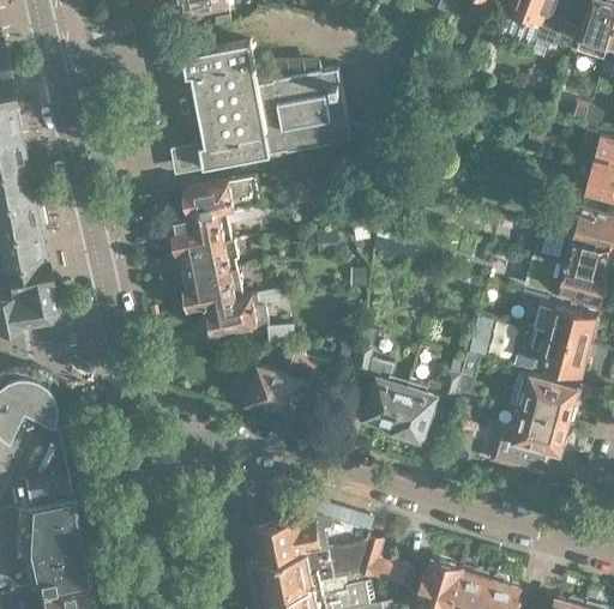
[(172,0),(173,0),(179,0),(182,17),(229,8),(227,0),(172,0)]
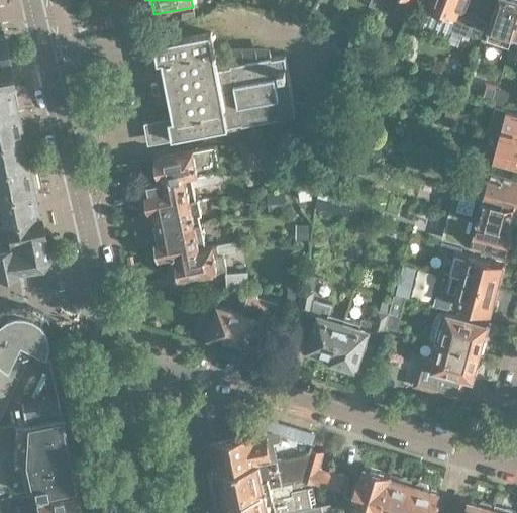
[(372,0),(369,9),(377,12),(383,0),(372,0)]
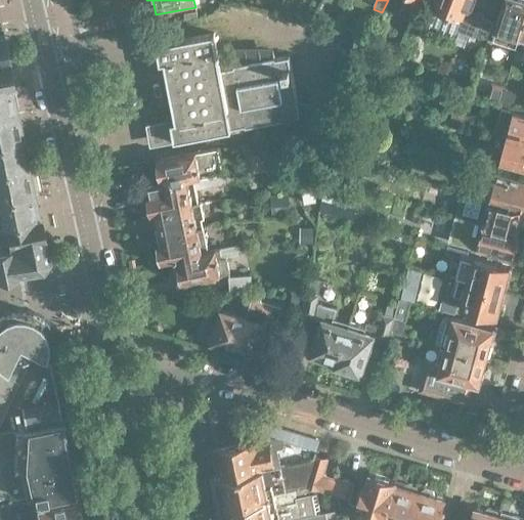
[(406,0),(398,16),(411,24),(422,3),(418,1),(418,0),(406,0)]
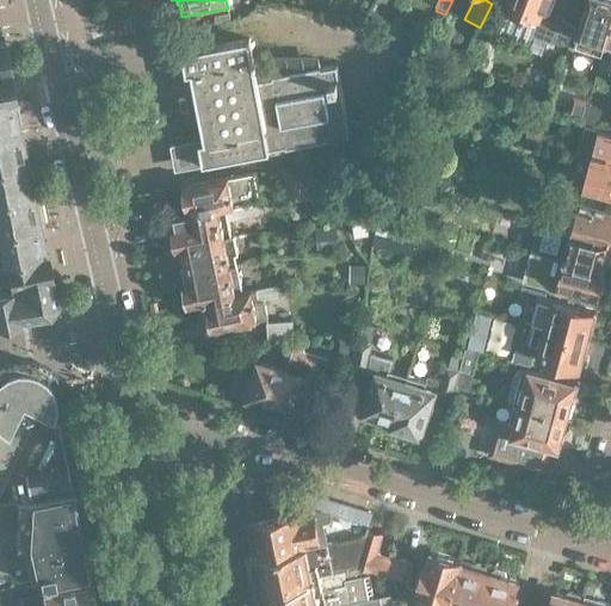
[(494,0),(493,4),(501,7),(500,12),(503,13),(495,32),(529,44),(531,39),(550,47),(561,22),(547,16),(551,2),(547,1),(547,0),(494,0)]
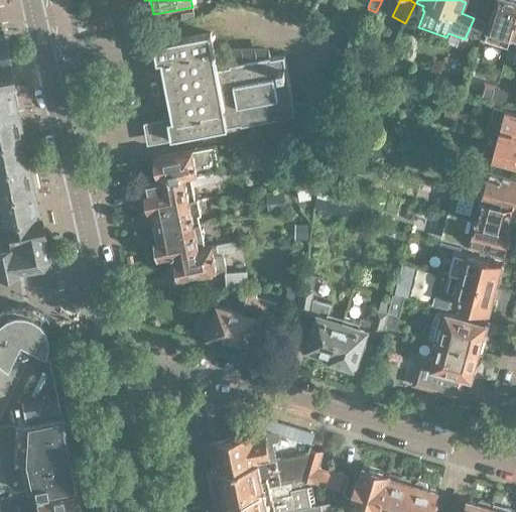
[(488,31),(486,39),(508,47),(515,19),(515,0),(496,0),(486,31),(488,31)]
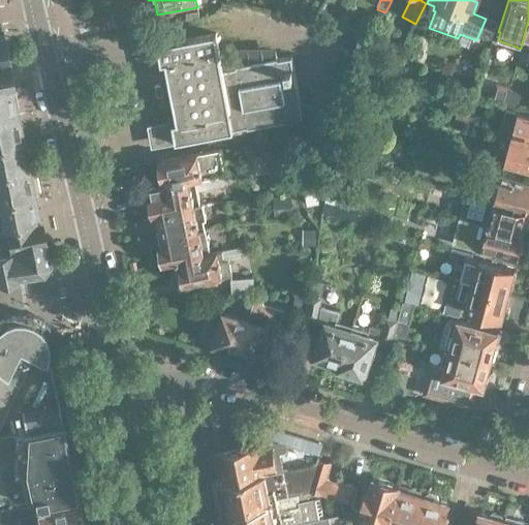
[(343,29),(342,31),(327,113),(300,107),(291,58),(222,71),(220,56),(218,56),(214,35),(157,45),(160,64),(165,63),(176,122),(159,125),(163,146),(234,132),(234,130),(293,120),(294,127),(337,134),(356,31),(343,29)]
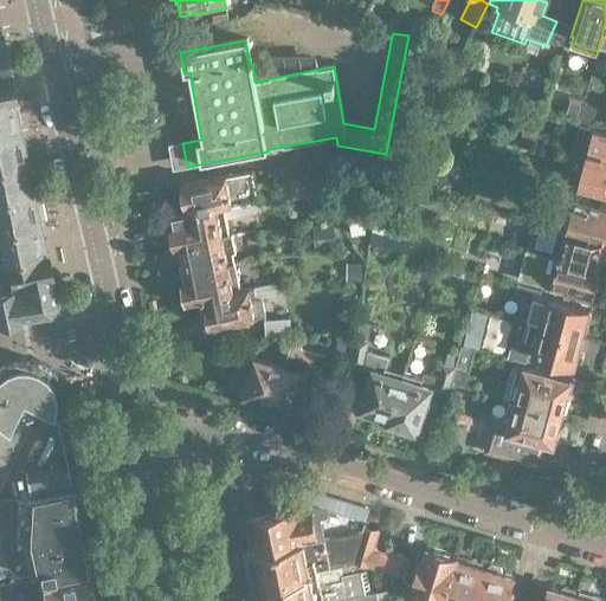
[(270,56),(270,71),(315,70),(315,55),(270,56)]
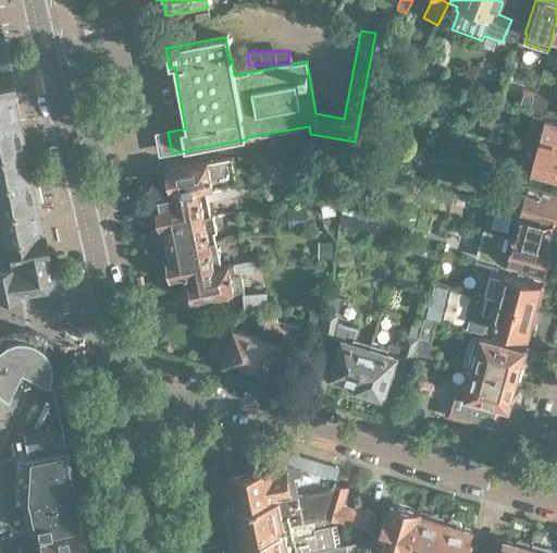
[(0,68),(0,96),(11,95),(13,94),(8,66),(0,68)]
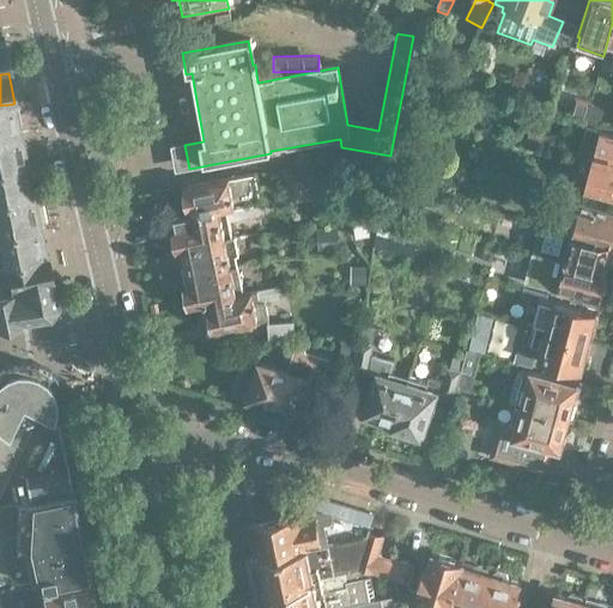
[(575,99),(569,119),(582,123),(588,103),(575,99)]
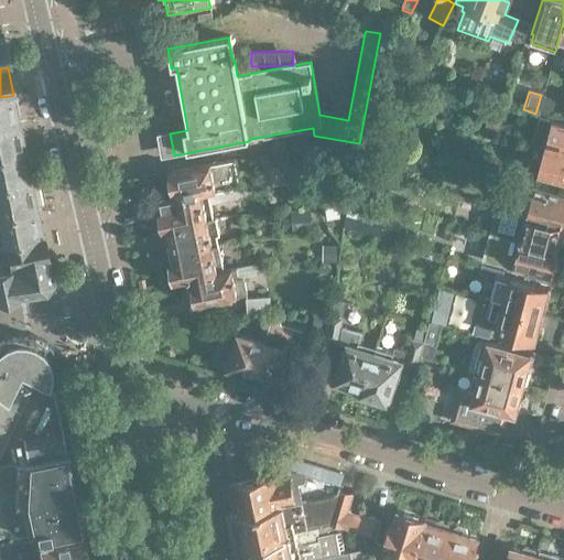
[(11,96),(0,97),(0,127),(18,124),(11,96)]
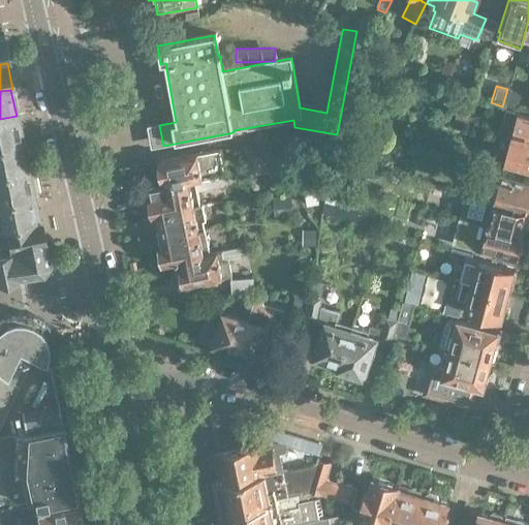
[(528,118),(506,113),(500,137),(509,140),(528,144),(528,118)]
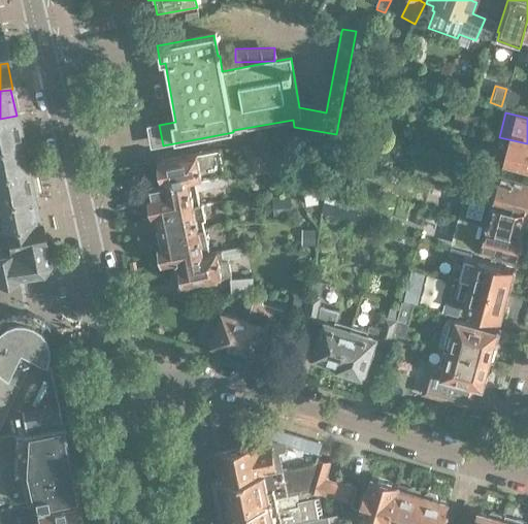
[(0,119),(0,146),(22,142),(17,116),(0,119)]
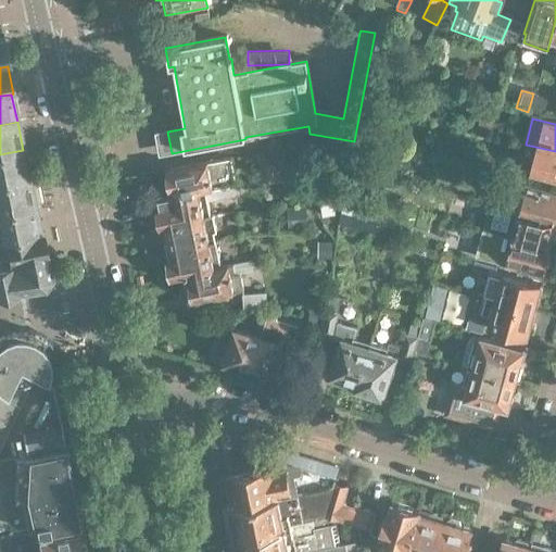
[(555,151),(535,147),(528,173),(555,180),(555,151)]
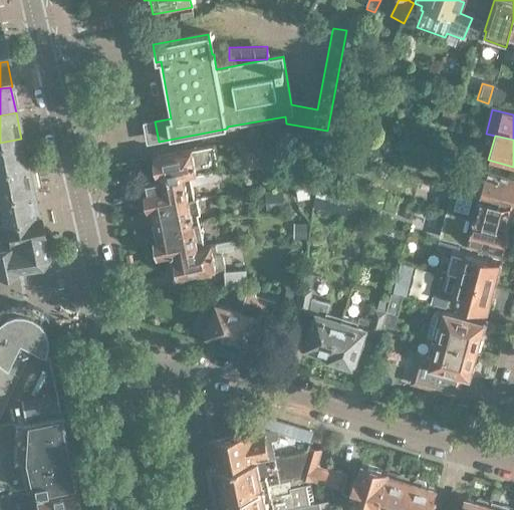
[(0,170),(26,165),(21,139),(0,143),(0,170)]
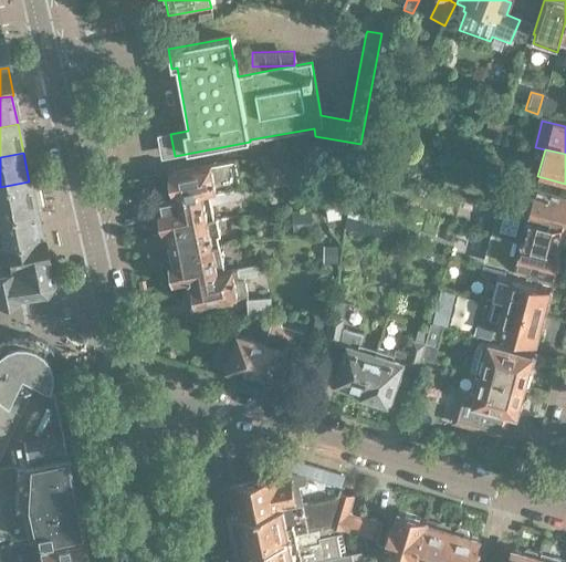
[(169,174),(175,201),(241,189),(236,162),(220,165),(169,174)]
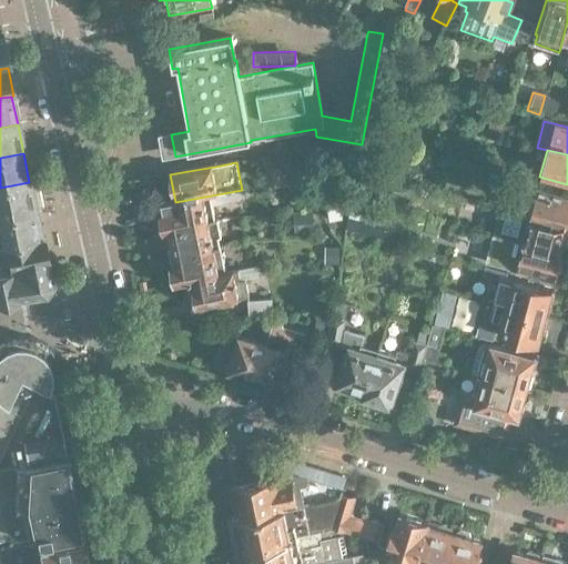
[(267,174),(271,190),(288,189),(285,184),(277,172),(267,174)]
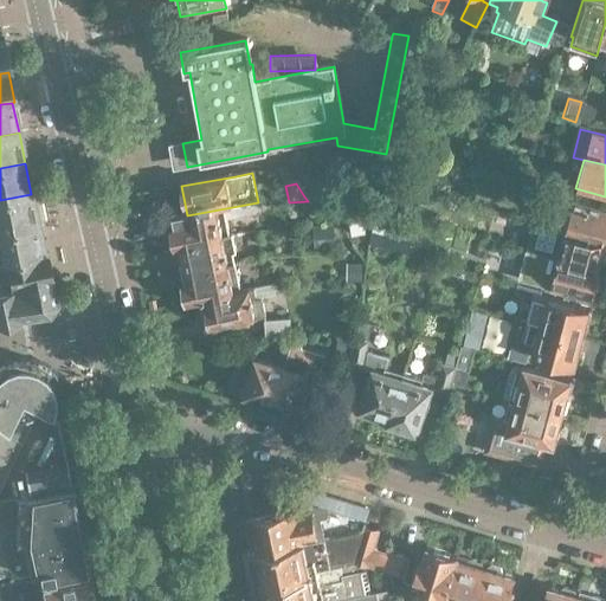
[(384,188),(378,213),(413,221),(419,196),(384,188)]
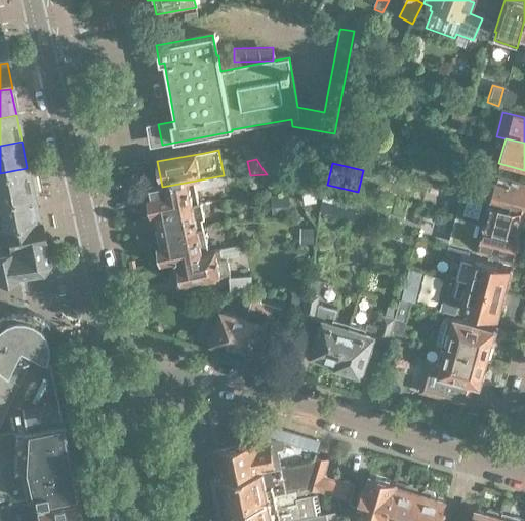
[(0,200),(32,194),(27,168),(0,173),(0,200)]
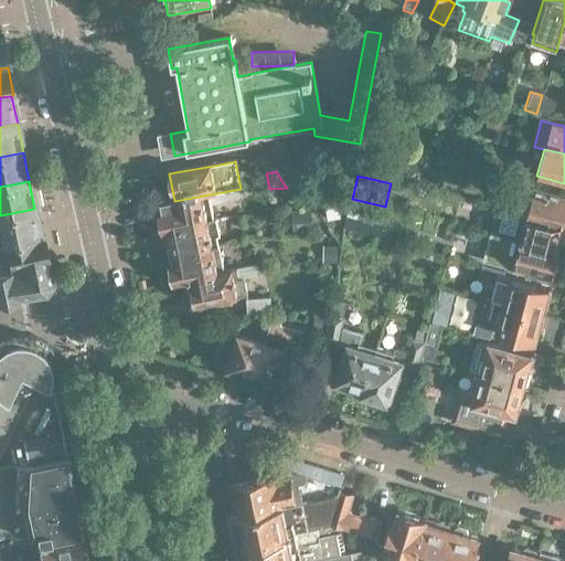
[(160,213),(163,230),(211,221),(209,207),(243,200),(241,189),(174,201),(162,203),(163,213),(160,213)]
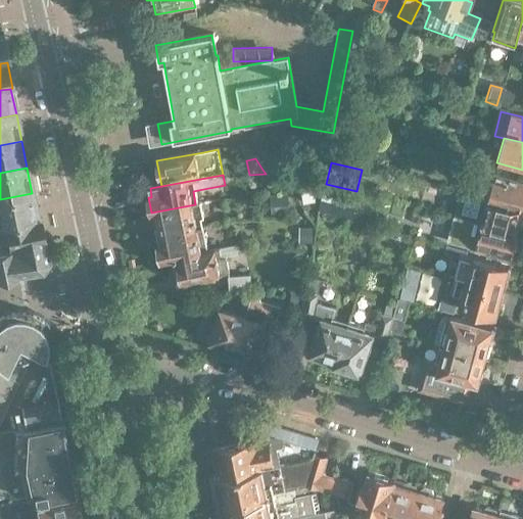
[(522,182),(493,175),(486,200),(522,210),(522,207),(522,182)]
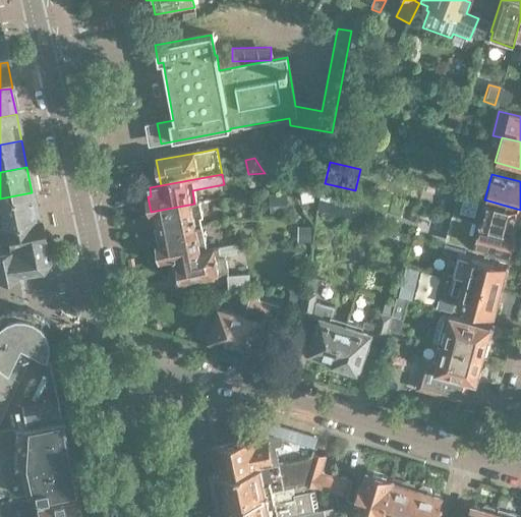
[(0,226),(38,220),(32,192),(0,198),(0,226)]
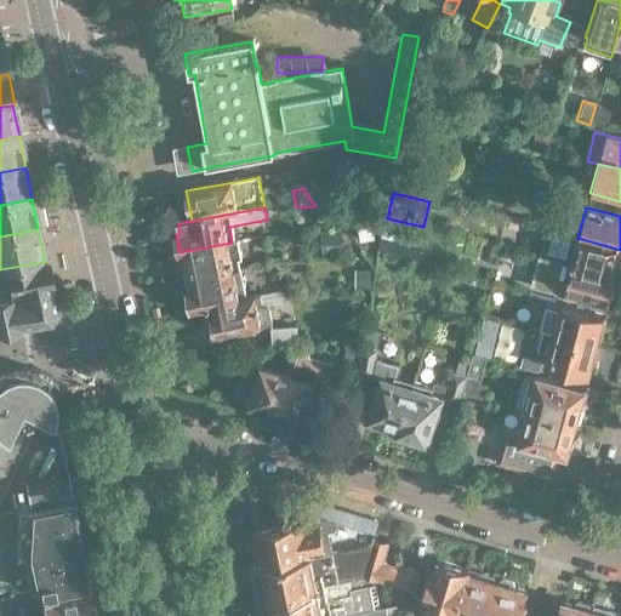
[(371,229),(358,231),(360,244),(372,243),(371,229)]
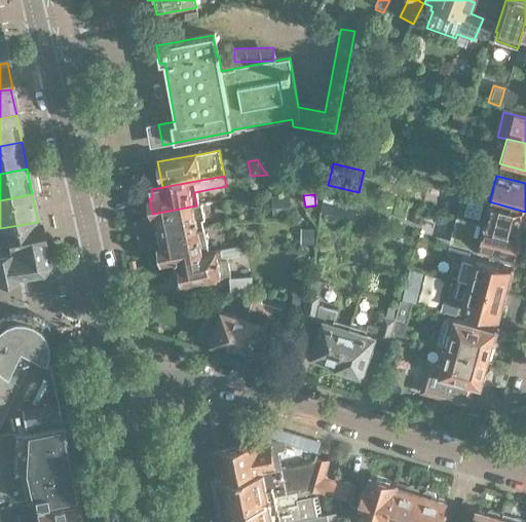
[(489,201),(462,194),(455,219),(519,235),(520,234),(522,234),(525,233),(525,228),(525,225),(525,223),(522,223),(525,212),(489,201)]
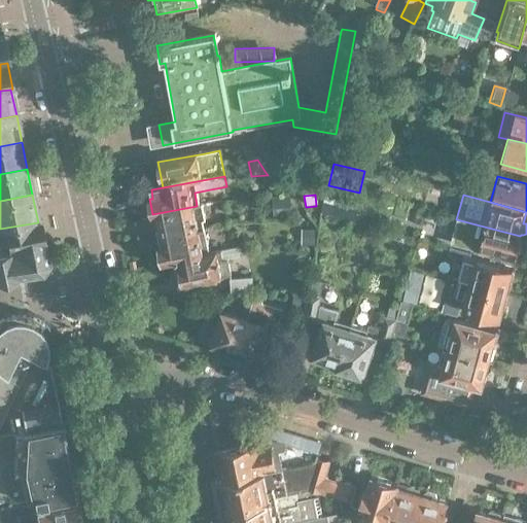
[(336,197),(330,218),(354,223),(359,202),(336,197)]
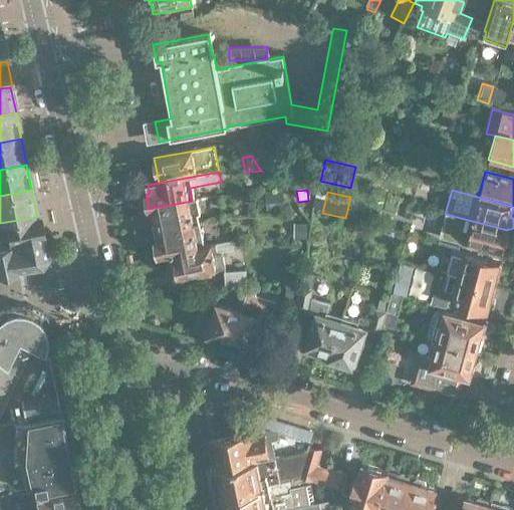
[(281,195),(265,196),(267,214),(282,212),(281,195)]
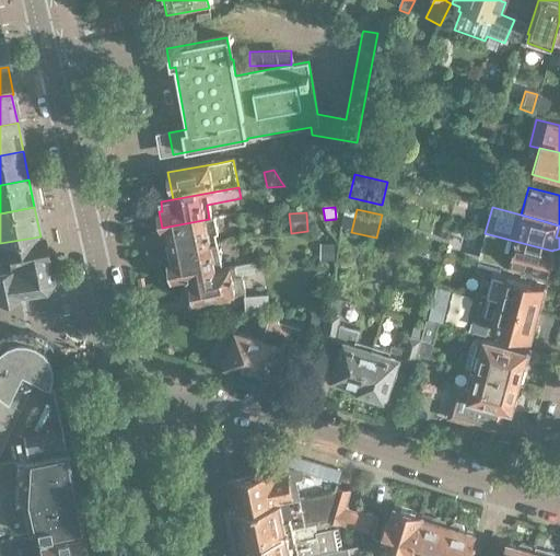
[(209,219),(162,228),(164,239),(168,243),(171,253),(214,244),(212,233),(216,233),(213,218),(209,219)]
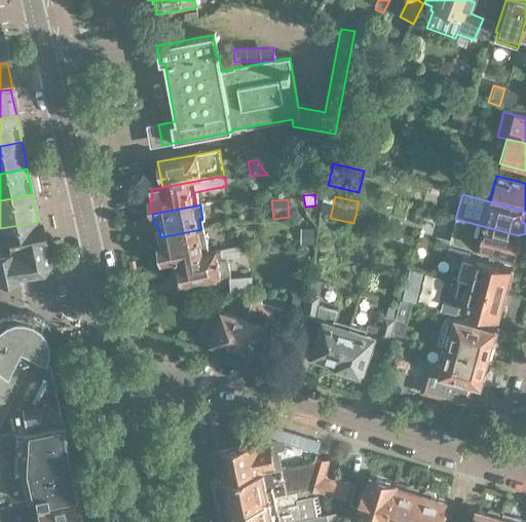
[(519,235),(455,219),(449,245),(476,252),(513,261),(515,250),(517,251),(520,249),(522,243),(520,239),(518,239),(519,235)]
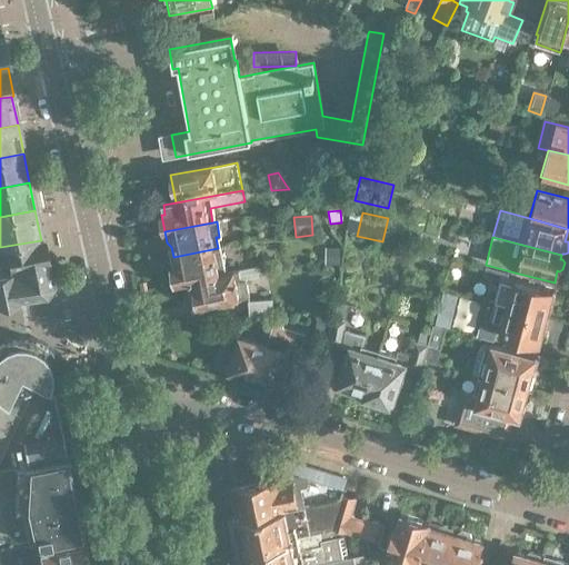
[(0,303),(49,295),(53,288),(43,239),(41,240),(0,247),(0,303)]
